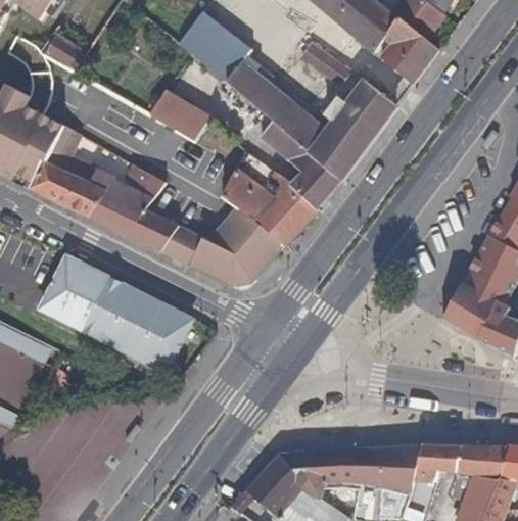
[(47,160),(64,124),(33,112),(38,103),(6,83),(0,90),(0,45),(16,10),(42,29),(63,0),(0,0),(0,171),(30,186),(43,159),(47,160)]
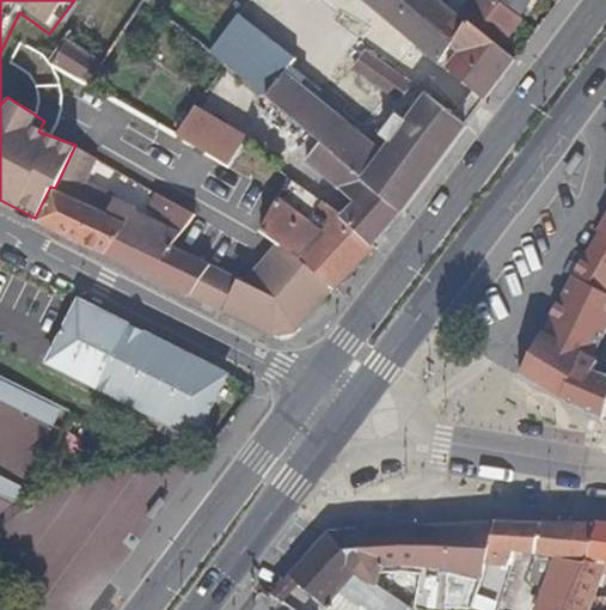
[(361,0),(436,61),(448,47),(457,53),(445,66),(484,99),(514,59),(500,47),(459,12),(444,0),(361,0)]
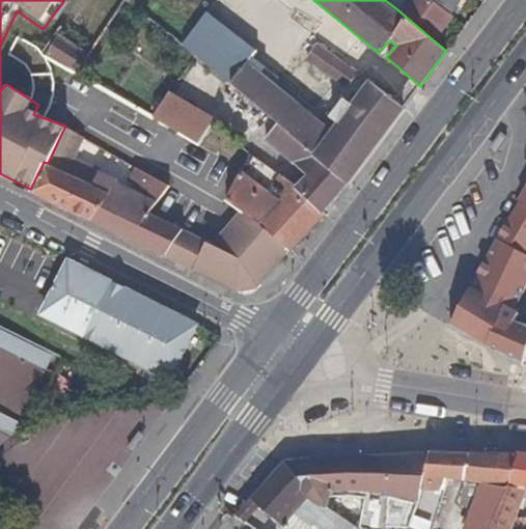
[(406,0),(398,10),(434,40),(452,16),(448,14),(459,0),(406,0)]
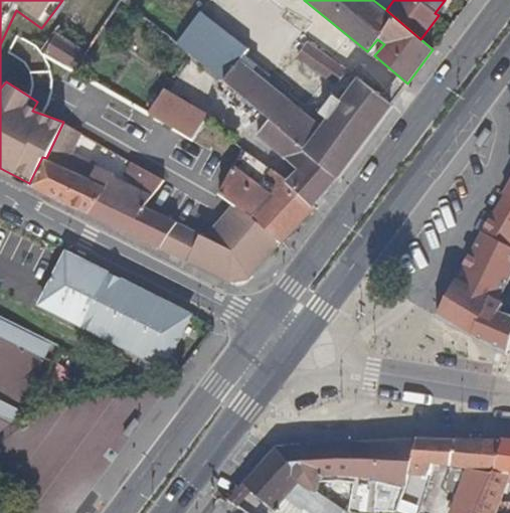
[(199,10),(174,41),(222,80),(239,59),(248,47),(199,10)]
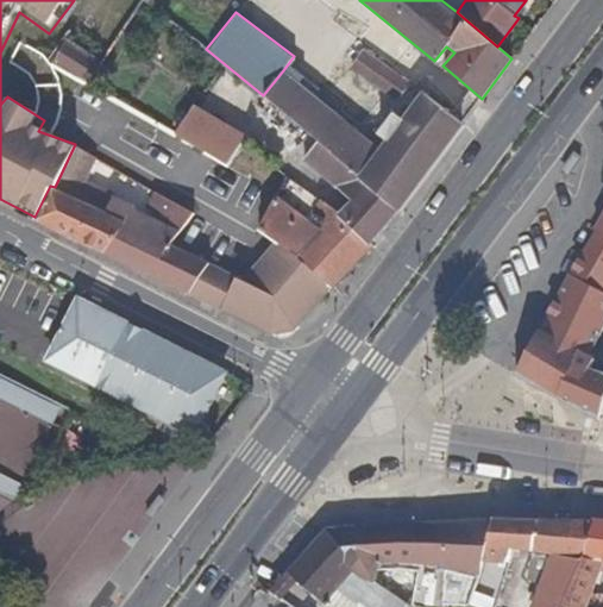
[(98,57),(63,37),(49,61),(86,81),(98,57)]
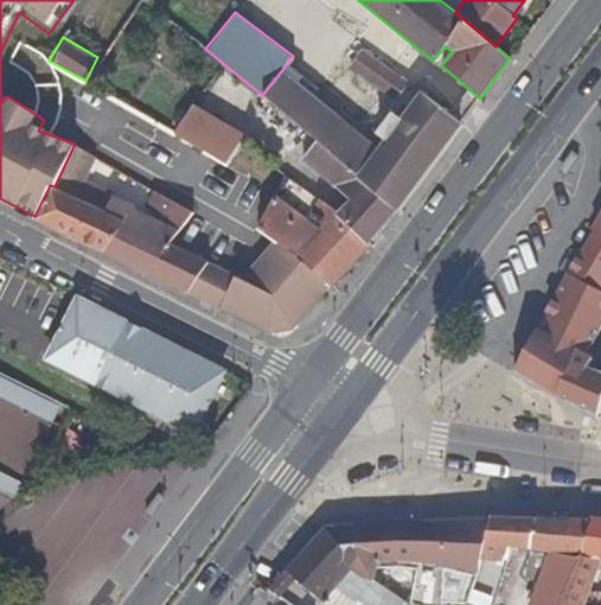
[(360,46),(347,64),(383,90),(395,99),(407,82),(360,46)]
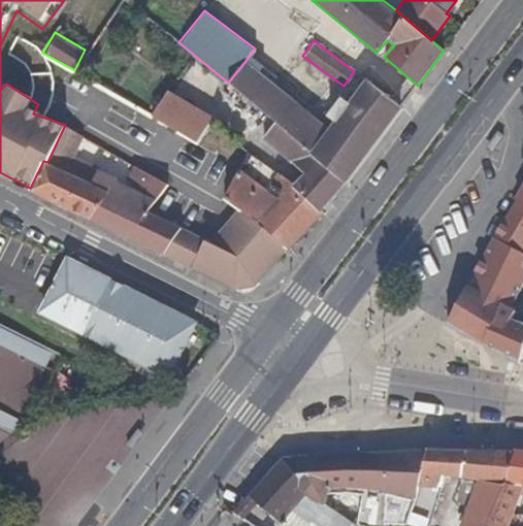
[(228,83),(275,121),(345,181),(400,107),(366,79),(349,101),(341,96),(337,101),(332,97),(316,118),(307,111),(246,61),(228,83)]
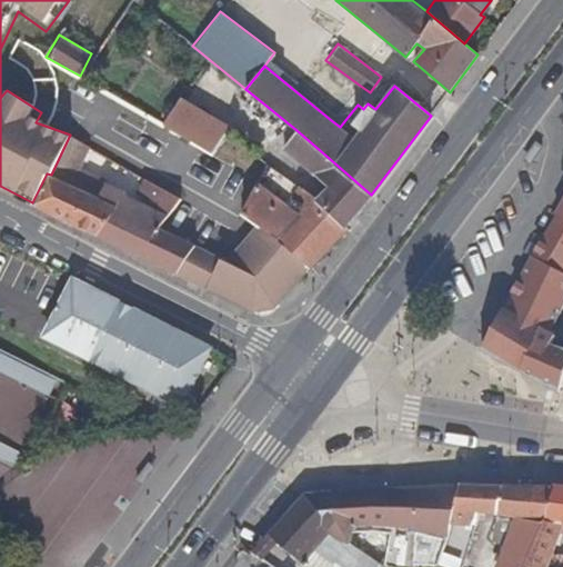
[(227,126),(178,98),(163,122),(211,150),(227,126)]
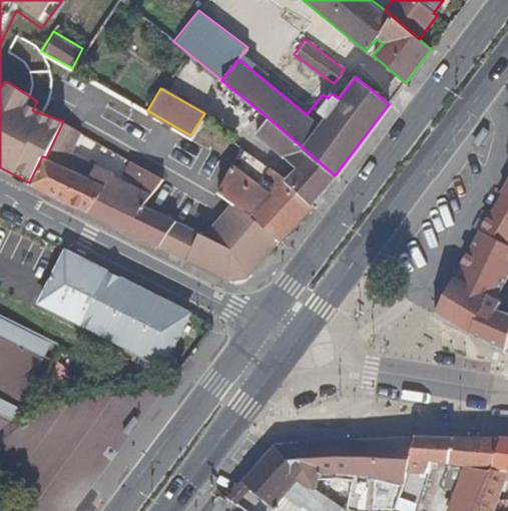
[(256,132),(299,168),(286,179),(311,202),(335,175),(268,117),(256,132)]
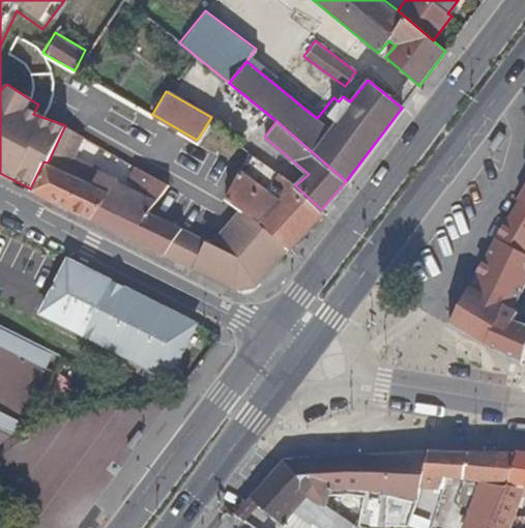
[(106,192),(89,217),(164,253),(179,228),(147,210),(167,183),(132,164),(123,180),(73,153),(83,136),(65,125),(48,163),(106,192)]
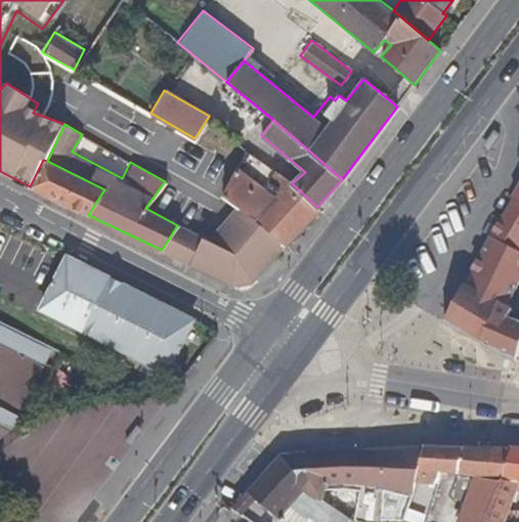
[(43,160),(30,186),(88,215),(104,189),(47,161),(43,160)]
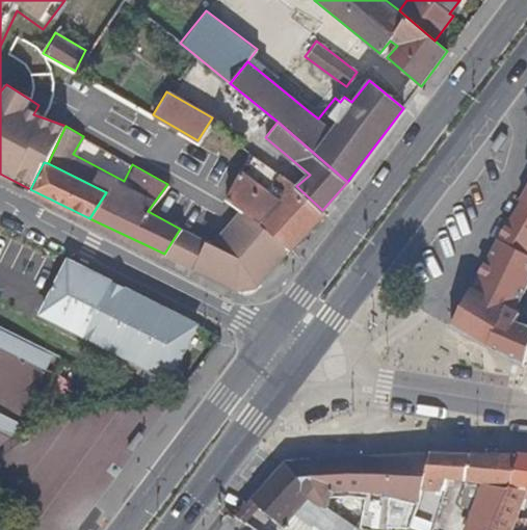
[(240,167),(227,197),(260,222),(289,249),(325,212),(322,210),(296,186),(279,173),(271,183),(286,194),(281,199),(240,167)]
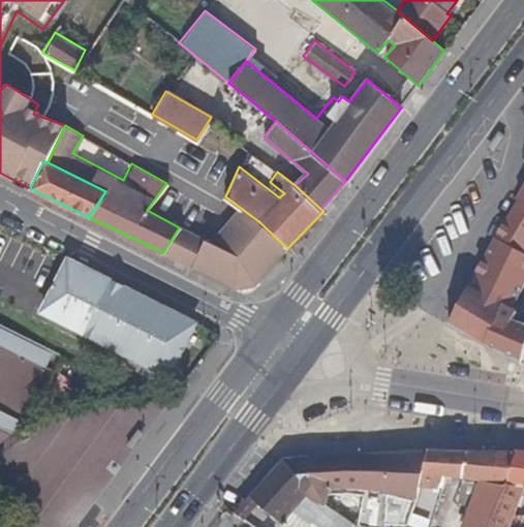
[(523,182),(515,200),(523,206),(523,182)]
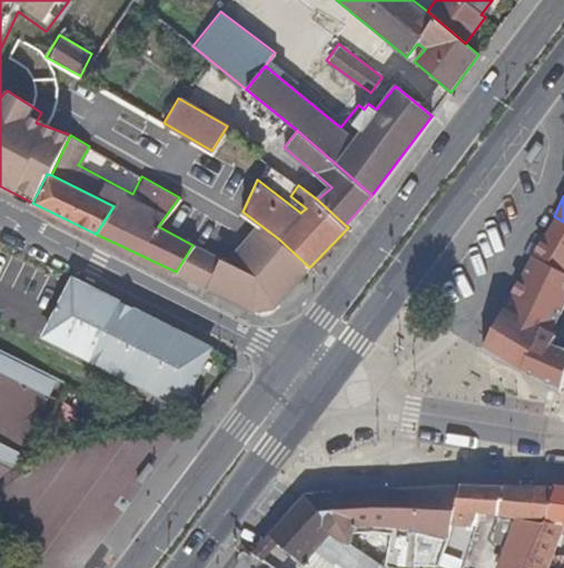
[(563,222),(554,216),(543,236),(563,246),(563,222)]
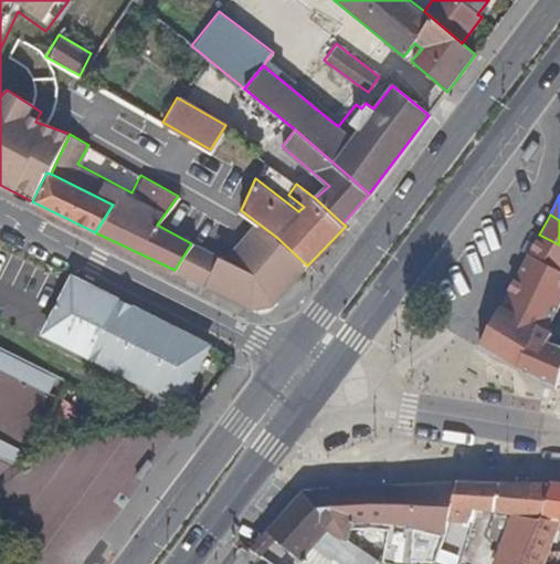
[(559,244),(539,235),(477,350),(552,390),(559,368),(559,348),(545,345),(550,334),(543,331),(559,300),(559,244)]
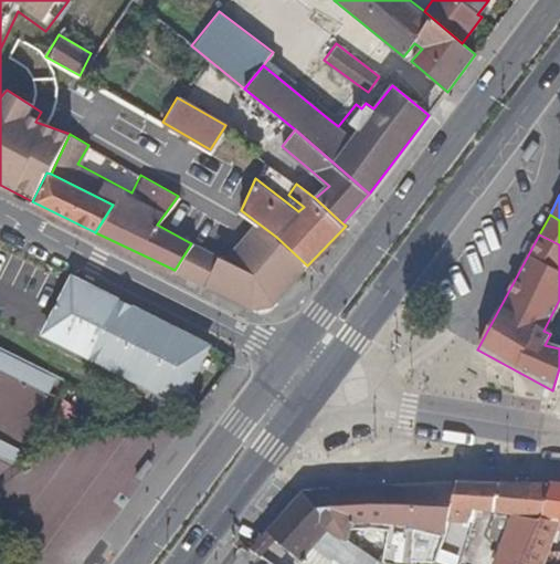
[(116,300),(71,277),(44,332),(91,355),(116,300)]
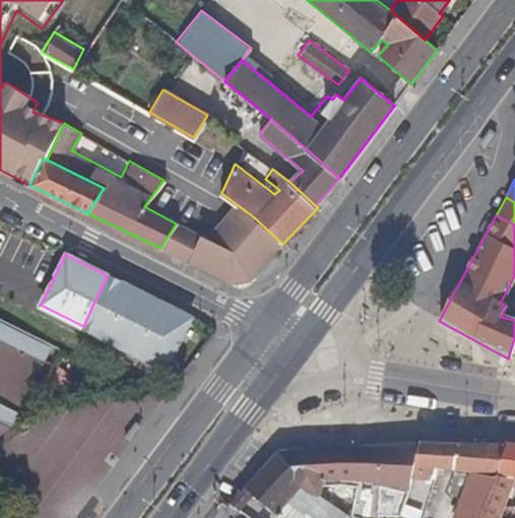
[(119,281),(107,275),(83,326),(93,331),(119,281)]
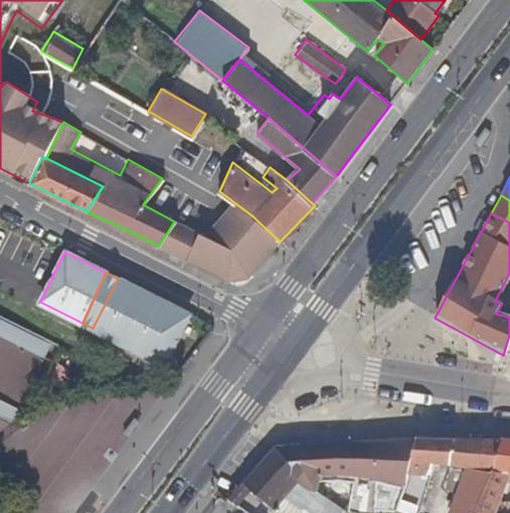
[(187,313),(118,279),(93,328),(163,363),(187,313)]
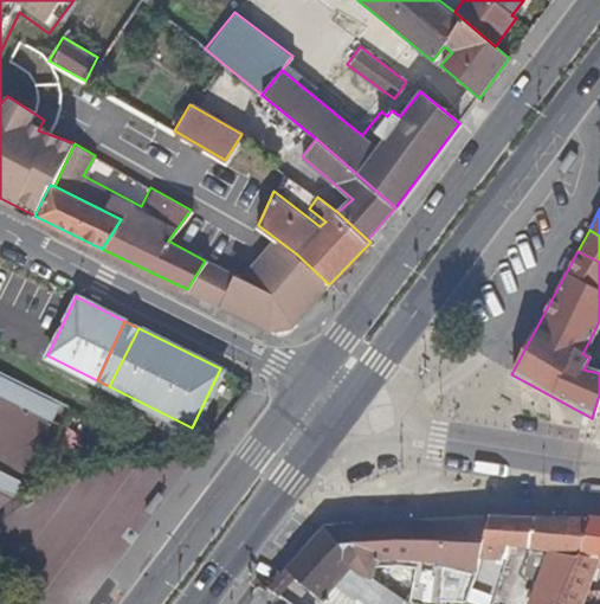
[(0,394),(49,419),(57,403),(0,374),(0,394)]
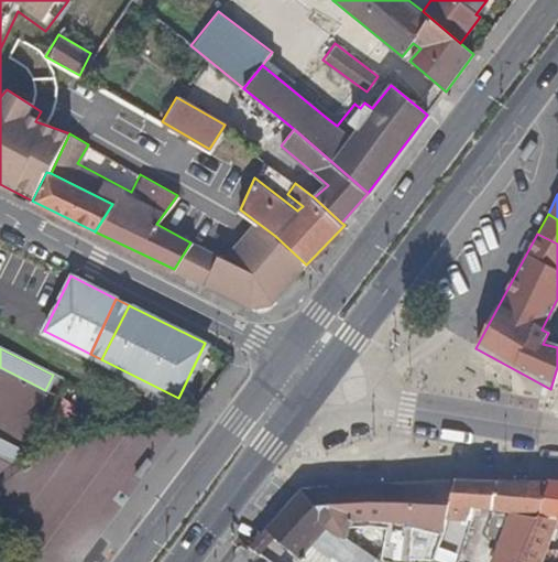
[(0,428),(18,436),(40,391),(0,371),(0,428)]
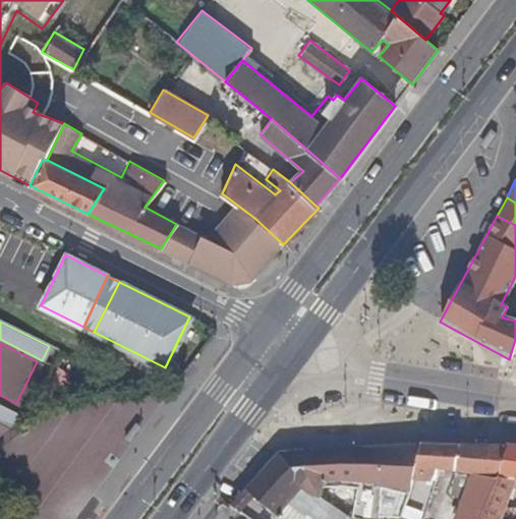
[(0,421),(9,426),(17,411),(0,403),(0,421)]
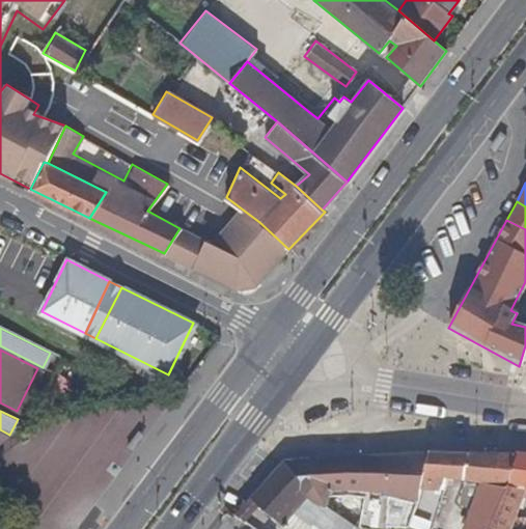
[(375,456),(307,461),(309,493),(305,498),(311,504),(323,507),(328,492),(349,491),(364,492),(356,528),(361,528),(381,528),(382,526),(406,528),(412,508),(426,453),(375,456)]
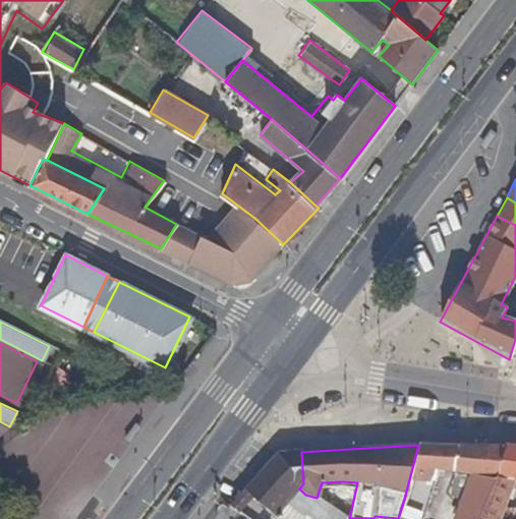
[(477,518),(504,446),(418,445),(404,499),(424,505),(435,470),(452,472),(449,496),(461,501),(455,518),(477,518)]
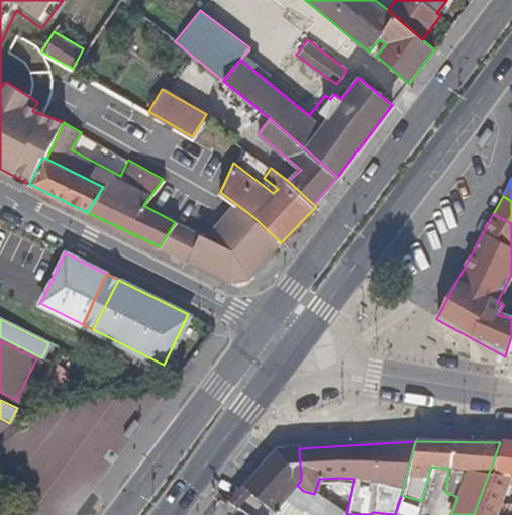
[(511,441),(500,442),(474,514),(494,514),(497,506),(509,477),(511,477),(511,441)]
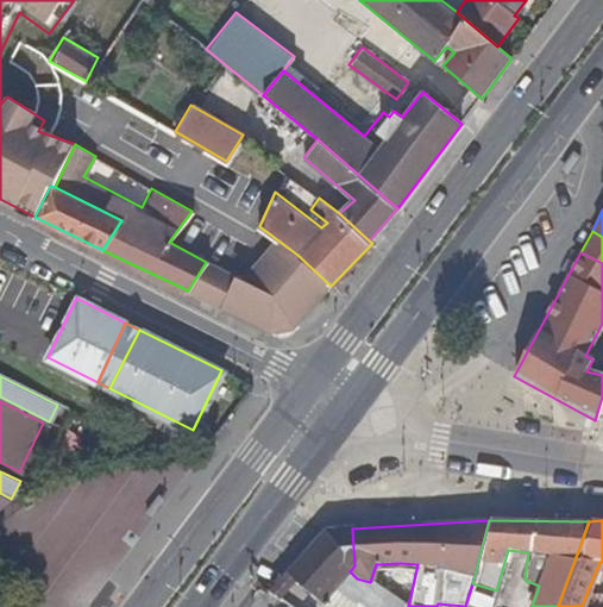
[(321,531),(287,573),(321,604),(322,602),(330,606),(402,606),(403,605),(370,582),(357,579),(350,571),(355,565),(352,529),(321,531)]
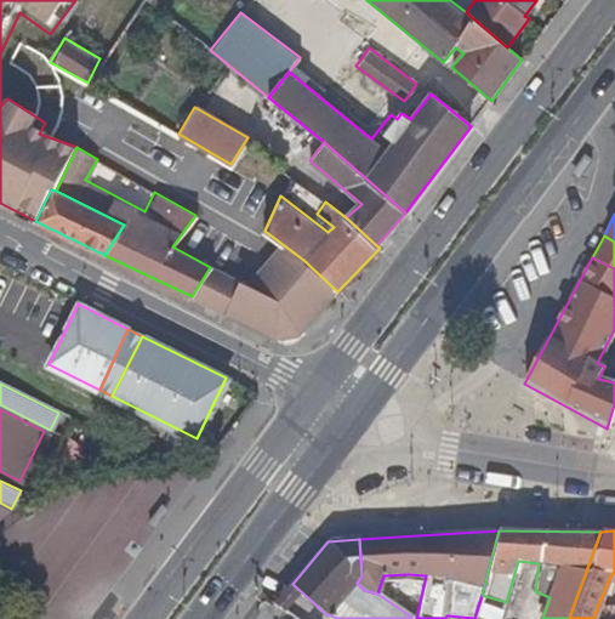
[(500,618),(506,602),(482,595),(474,618),(500,618)]
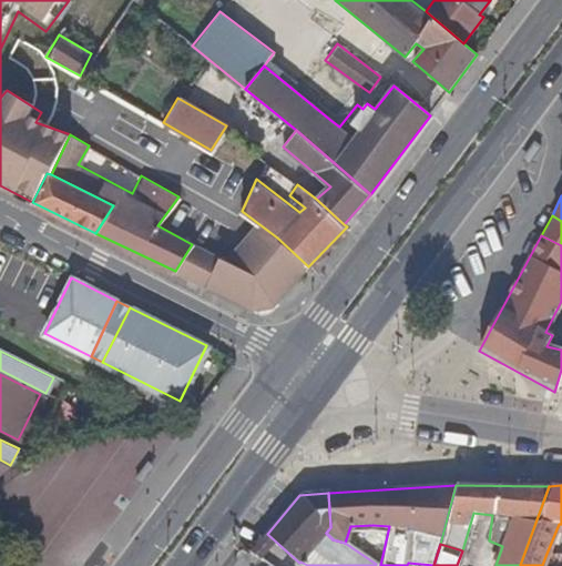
[(561,565),(561,562),(545,556),(542,565),(561,565)]
